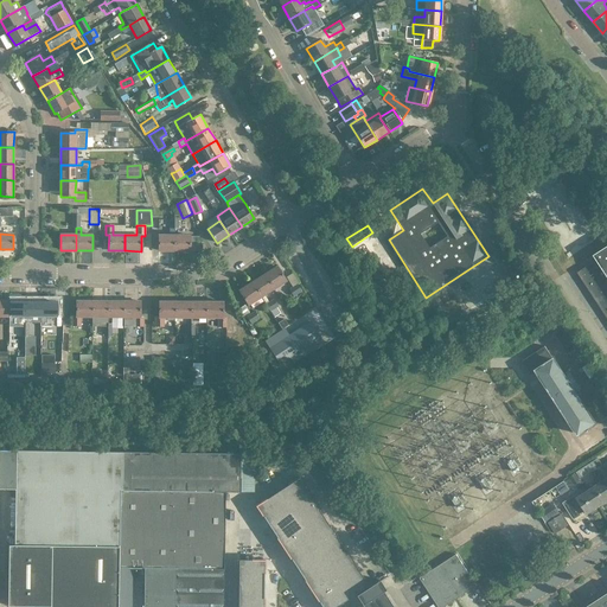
[(173,251),(173,236),(158,236),(158,251),(173,251)]
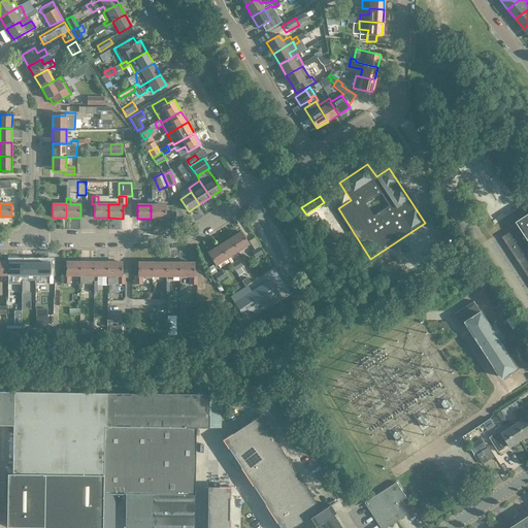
[(151,205),(151,219),(165,219),(165,205),(151,205)]
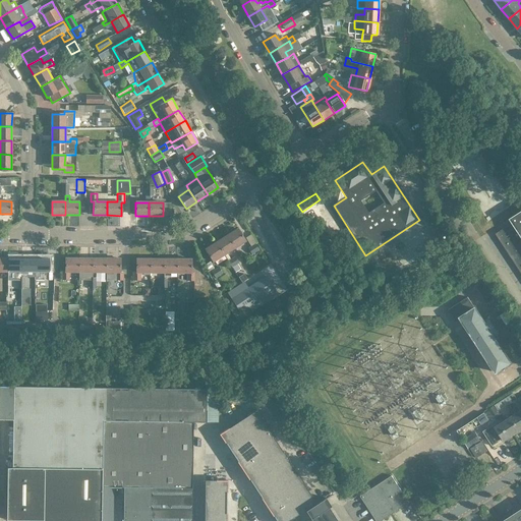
[(520,211),(509,219),(511,223),(495,234),(520,274),(520,211)]
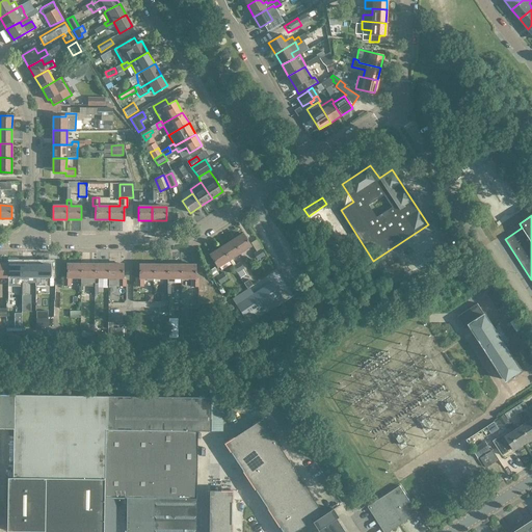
[(231,241),(239,254),(250,246),(242,234),(231,241)]
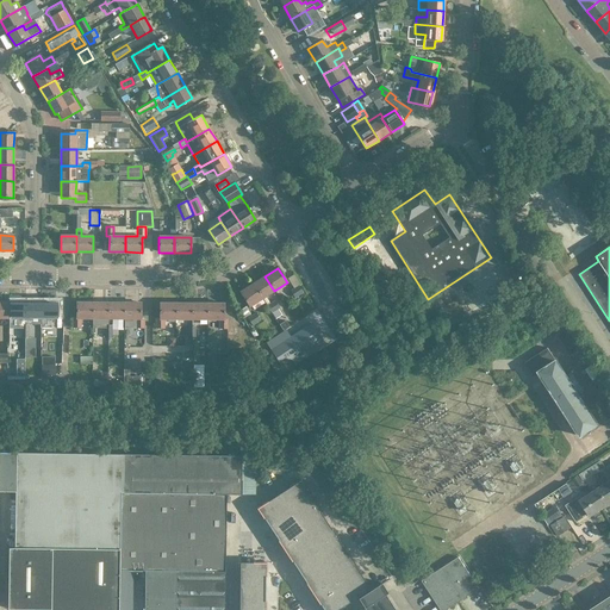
[(274,291),(265,277),(253,285),(261,298),(267,306),(271,313),(279,307),(275,302),(271,304),(266,296),(274,291)]
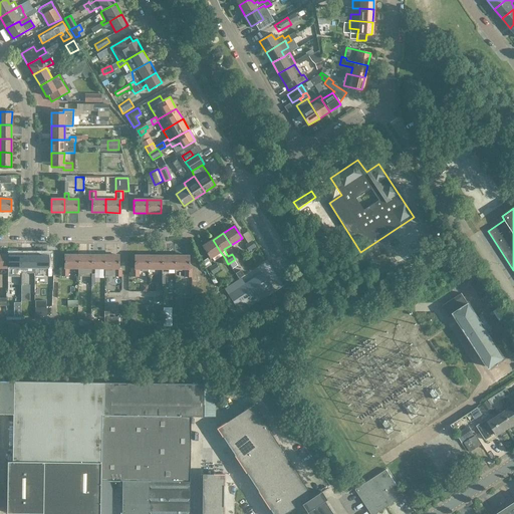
[(220,251),(213,240),(202,246),(210,258),(220,251)]
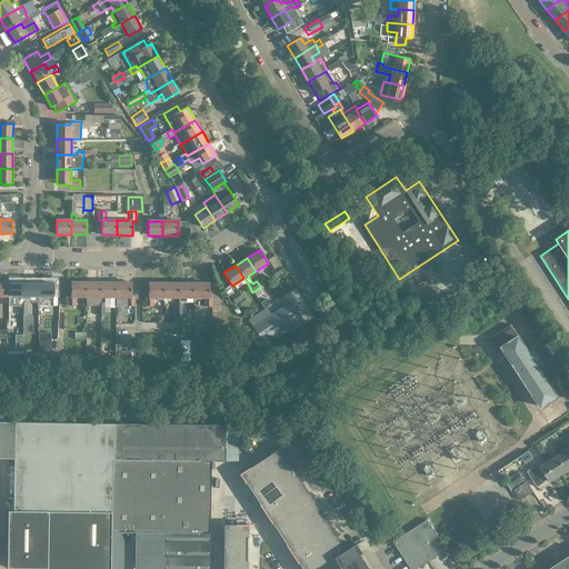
[(275,278),(282,273),(279,267),(271,272),(275,278)]
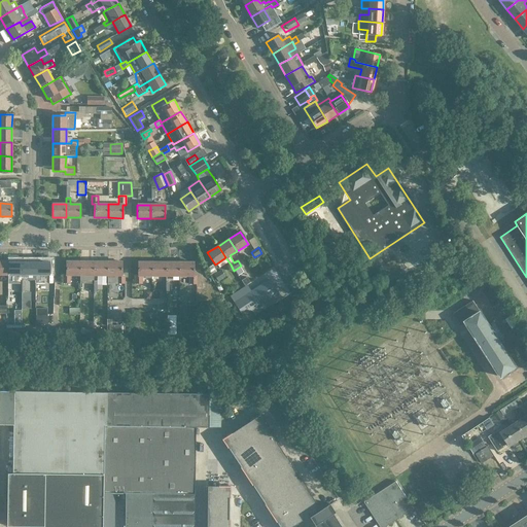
[(209,258),(203,261),(207,268),(212,265),(209,258)]
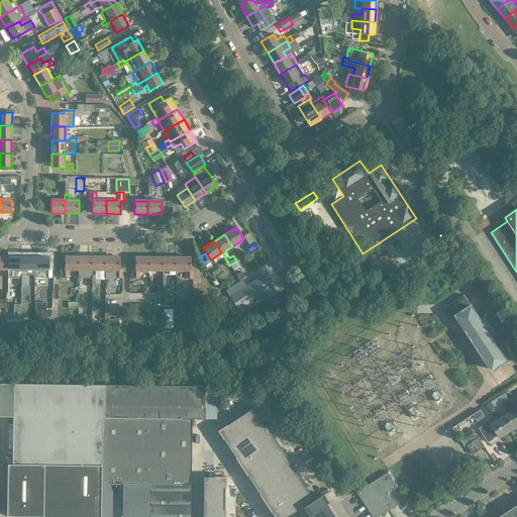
[(18,276),(21,276),(21,256),(7,256),(7,270),(16,270),(16,276),(18,276)]
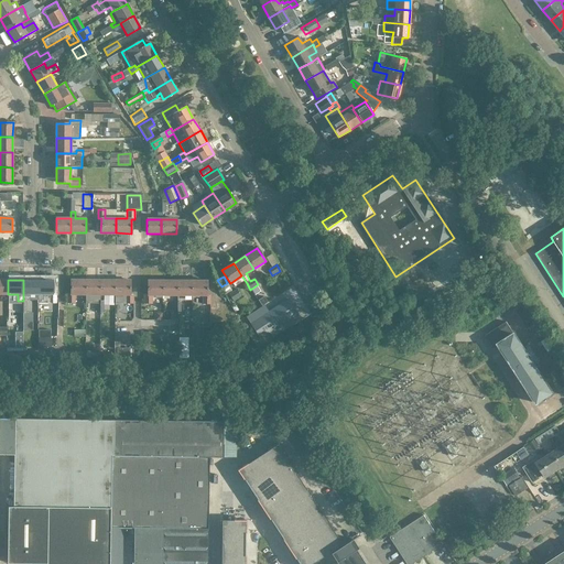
[(23,280),(23,301),(25,301),(28,301),(28,294),(38,294),(38,280),(23,280)]
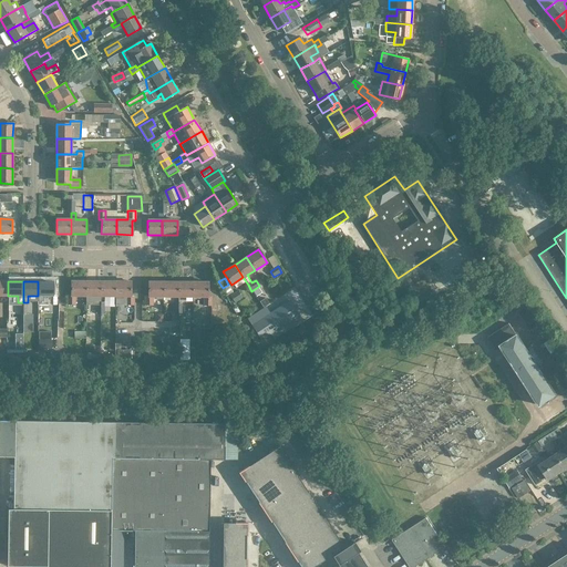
[(53,281),(38,281),(38,296),(49,296),(49,305),(57,305),(57,296),(53,296),(53,281)]
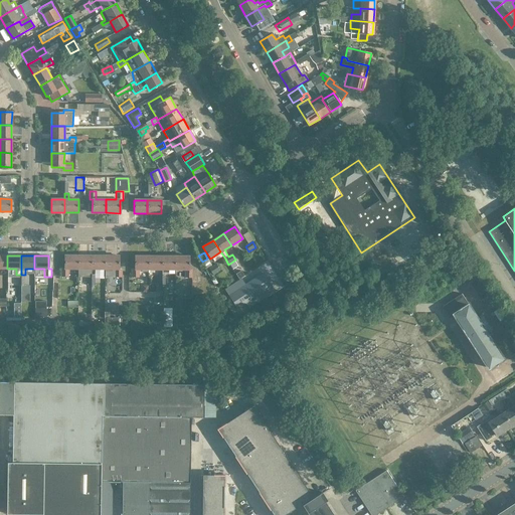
[(71,271),(77,271),(78,271),(78,256),(64,256),(64,269),(61,269),(61,277),(68,277),(68,269),(71,269),(71,271)]
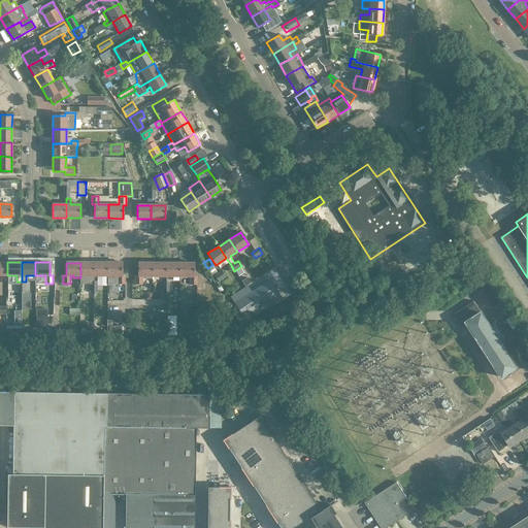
[(94,282),(94,275),(94,263),(80,263),(80,277),(79,277),(79,285),(91,285),(91,288),(97,288),(97,282),(94,282)]
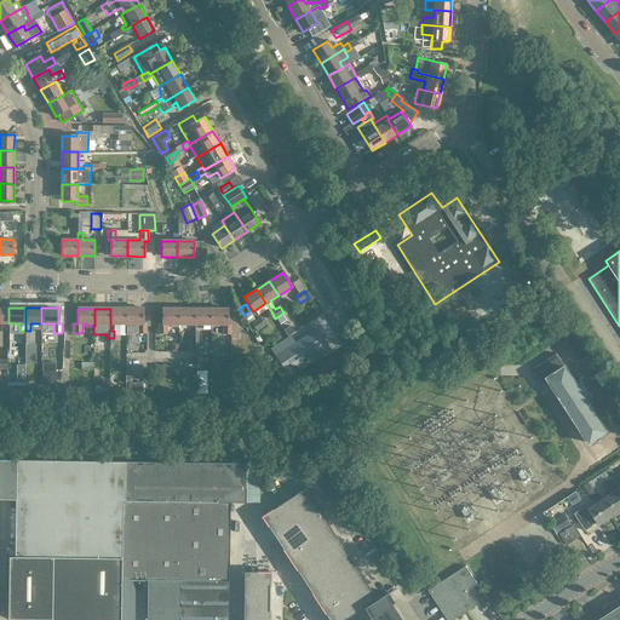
[(110,323),(126,323),(126,309),(110,309),(110,323)]
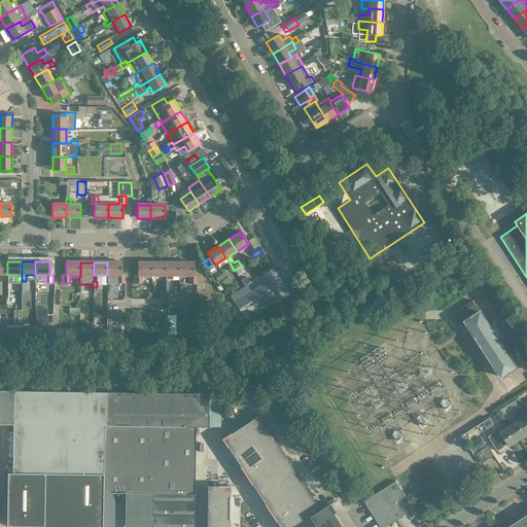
[(107,262),(107,275),(117,275),(117,284),(124,284),(124,275),(121,275),(121,262),(107,262)]
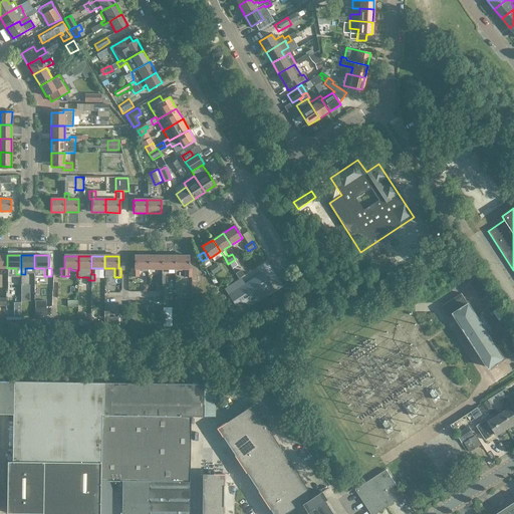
[(138,268),(148,268),(148,256),(134,256),(134,268),(132,268),(132,277),(138,277),(138,268)]
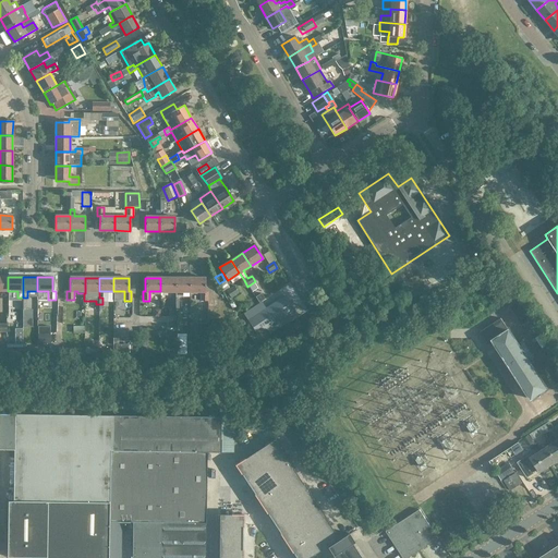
[(176,292),(176,278),(160,278),(160,291),(176,292)]
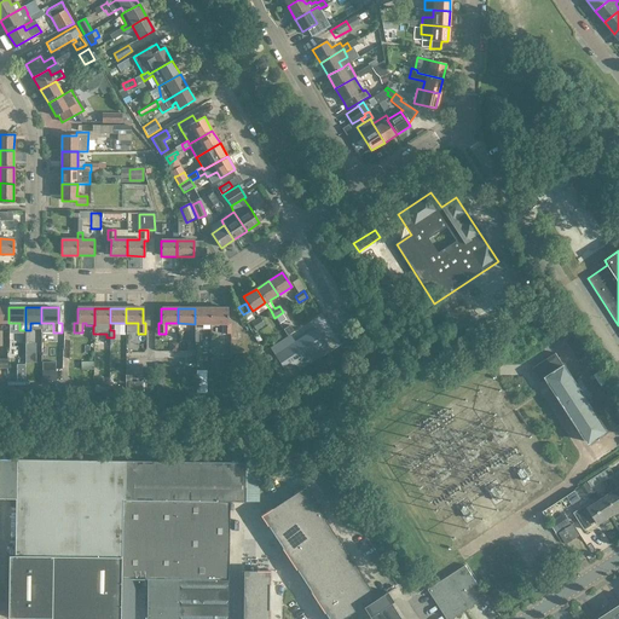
[(210,324),(210,308),(195,308),(195,324),(210,324)]
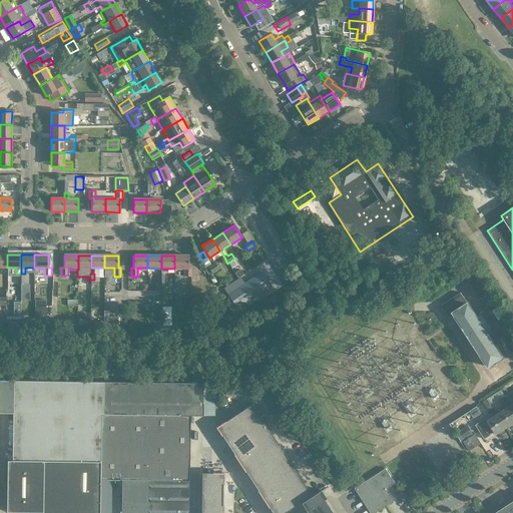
[(188,257),(174,255),(174,269),(184,269),(184,277),(190,277),(191,269),(188,269),(188,257)]
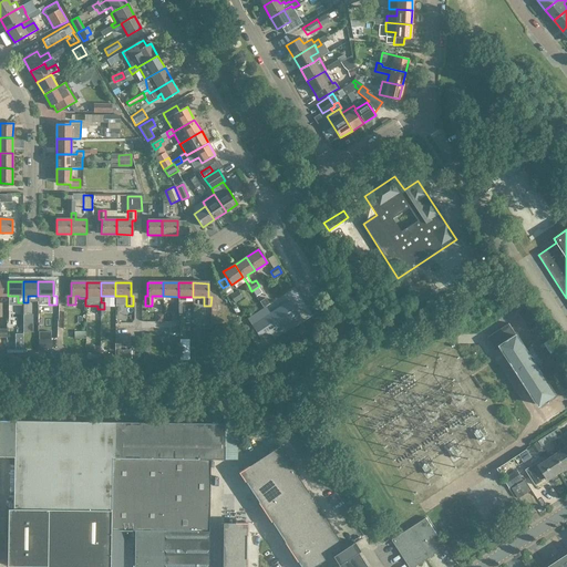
[(235,302),(241,298),(238,291),(234,294),(228,286),(223,289),(224,289),(222,290),(224,295),(226,292),(228,298),(230,296),(235,302)]
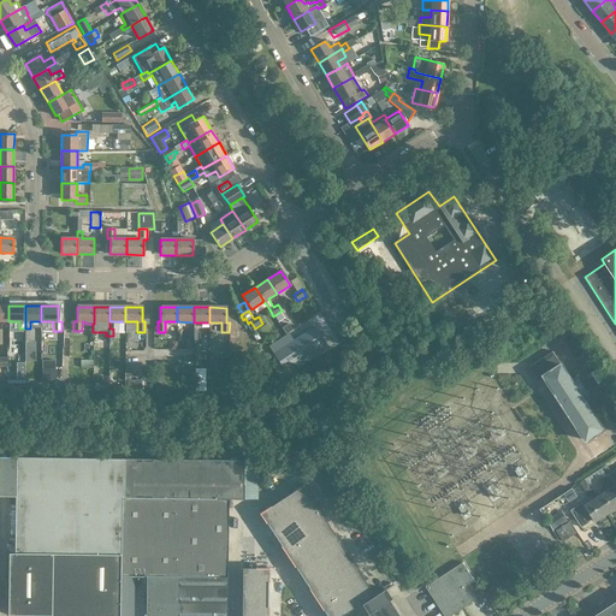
[(292,330),(288,324),(283,327),(286,333),(292,330)]
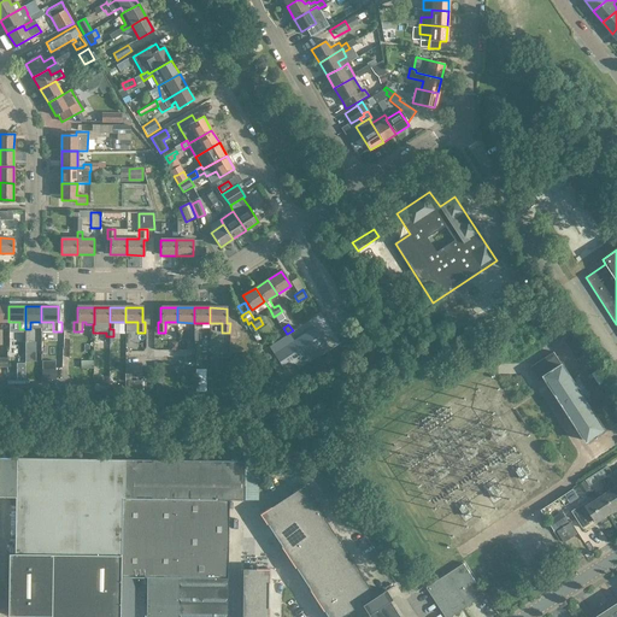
[(315,351),(324,344),(313,328),(274,354),(274,356),(271,357),(275,363),(277,360),(285,370),(294,364),(298,370),(318,356),(315,351)]
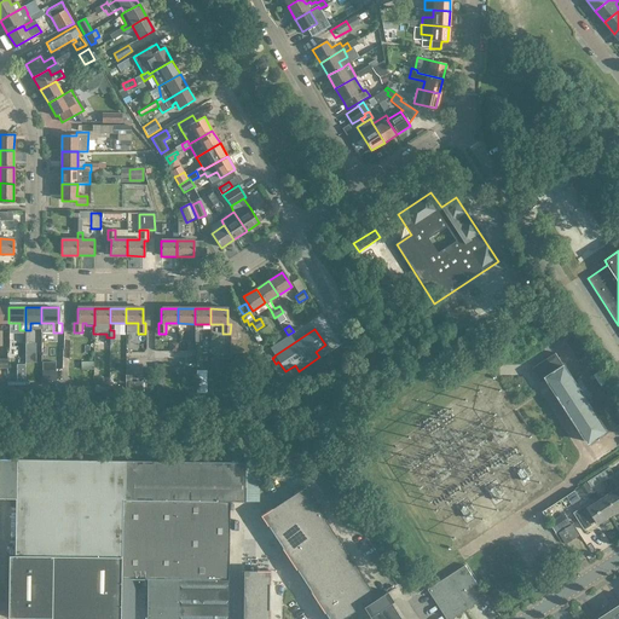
[(25,343),(28,343),(28,337),(22,337),(22,343),(12,342),(11,354),(24,354),(24,352),(25,343)]
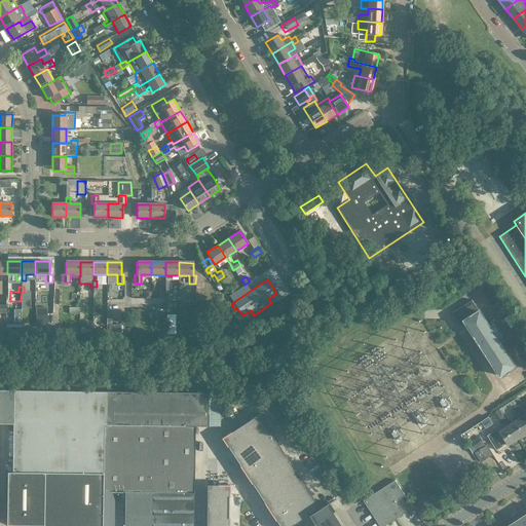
[(453,312),(456,318),(461,325),(465,322),(501,377),(516,367),(498,339),(502,336),(493,322),(488,325),(473,300),(453,312)]
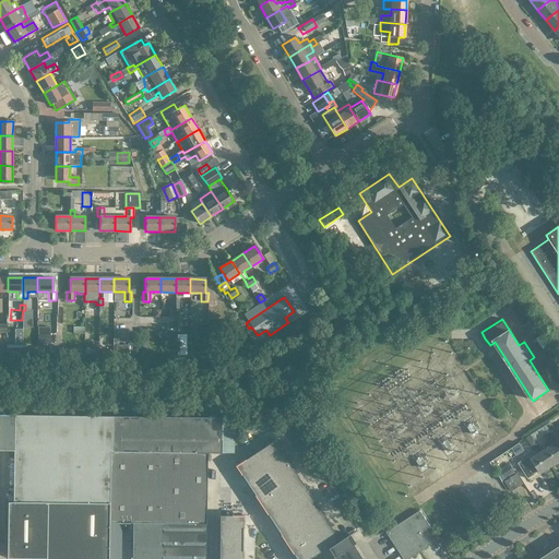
[(531,336),(536,332),(530,321),(523,325),(531,336)]
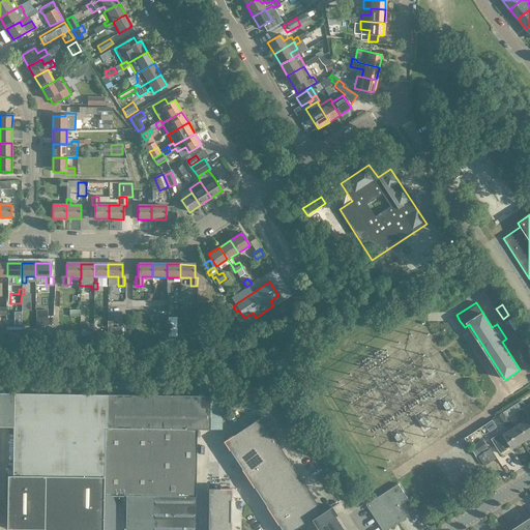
[(140,312),(131,313),(133,326),(141,326),(140,312)]
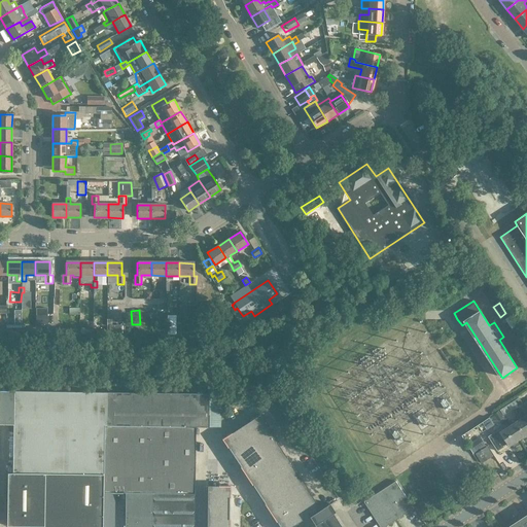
[(176,336),(176,316),(167,316),(167,336),(176,336)]
